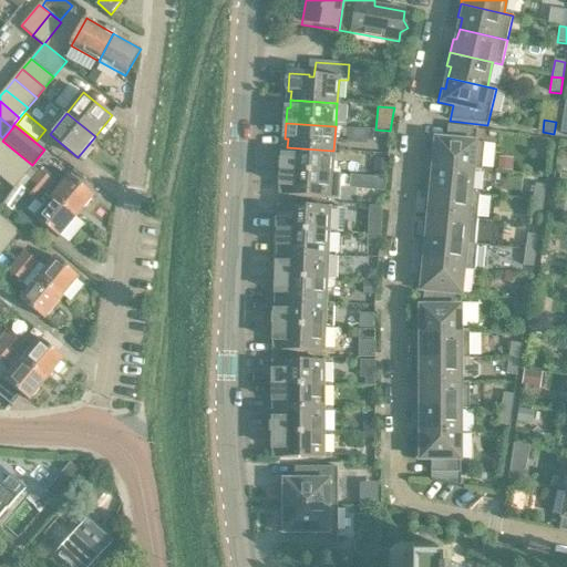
[(433,165),(482,169),(485,144),(476,143),(477,130),(449,125),(446,141),(431,138),(430,154),(434,154),(433,165)]
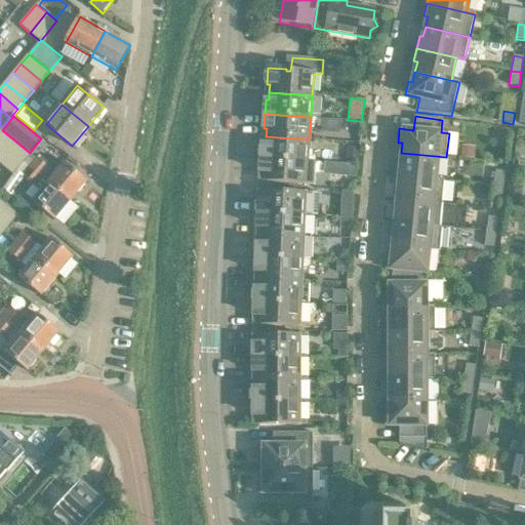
[(322,119),(321,133),(339,134),(340,121),(322,119)]
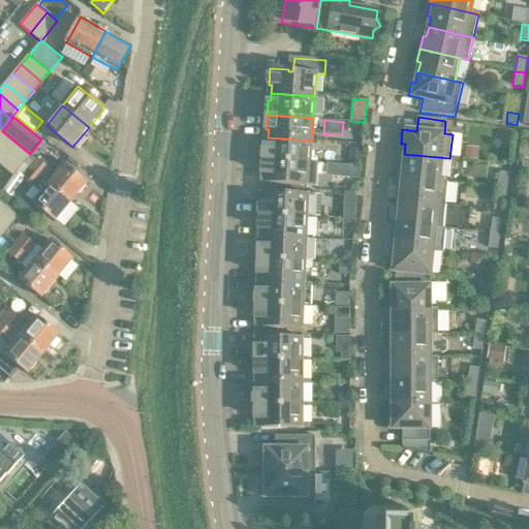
[(0,152),(10,139),(0,131),(0,130),(0,152)]
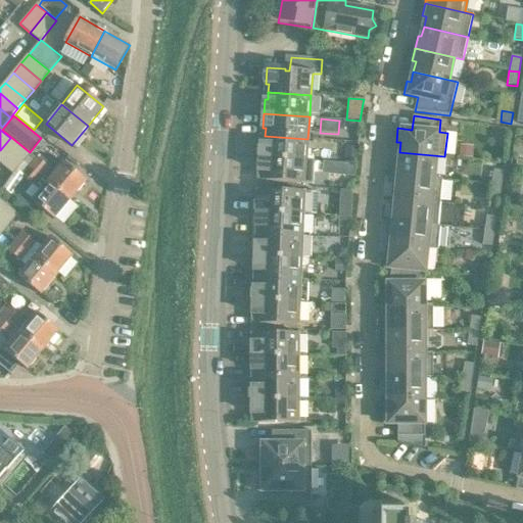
[(305,160),(307,139),(265,136),(265,143),(262,143),(260,157),(314,161),(314,160),(305,160)]
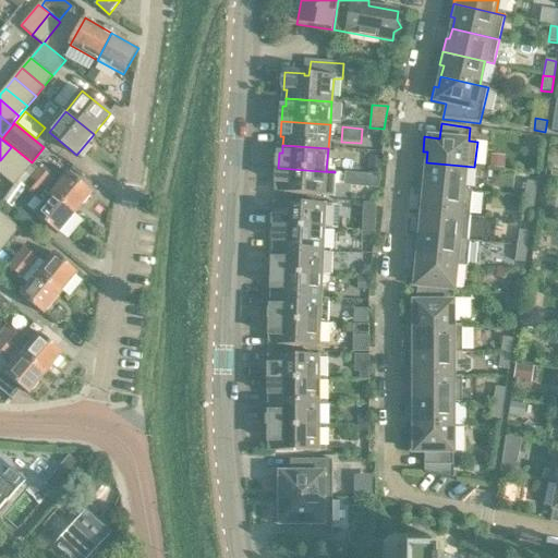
[(0,172),(4,177),(22,157),(11,147),(0,160),(0,172)]
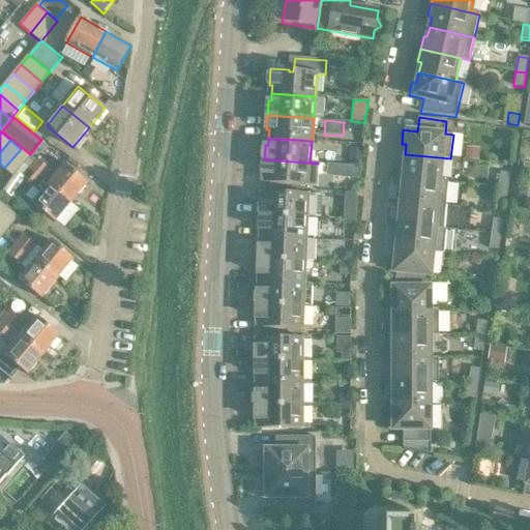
[(21,149),(4,168),(15,176),(30,156),(21,149)]
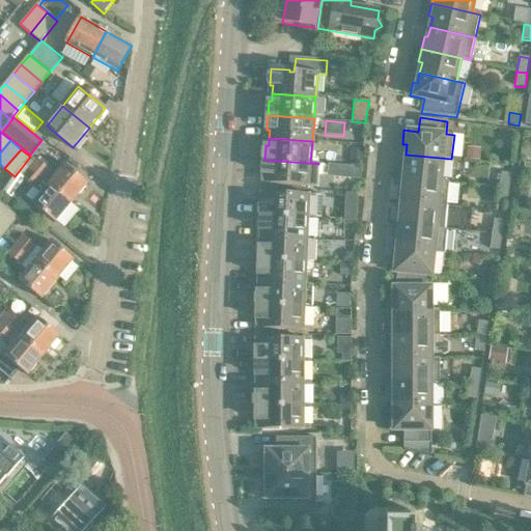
[(451,160),(451,159),(406,155),(404,165),(400,165),(399,177),(449,183),(449,182),(441,182),(443,159),(451,160)]
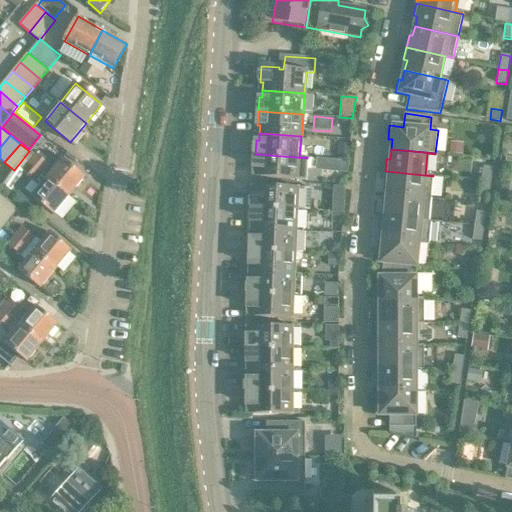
[(36,153),(29,162),(41,173),(49,164),(36,153)]
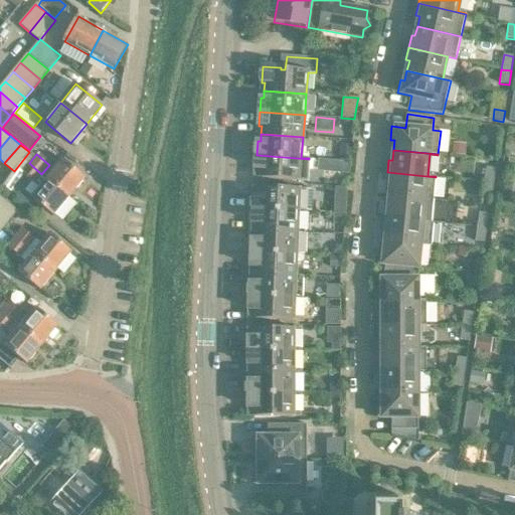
[(307,182),(309,159),(256,155),(254,169),(258,169),(258,178),(307,182)]
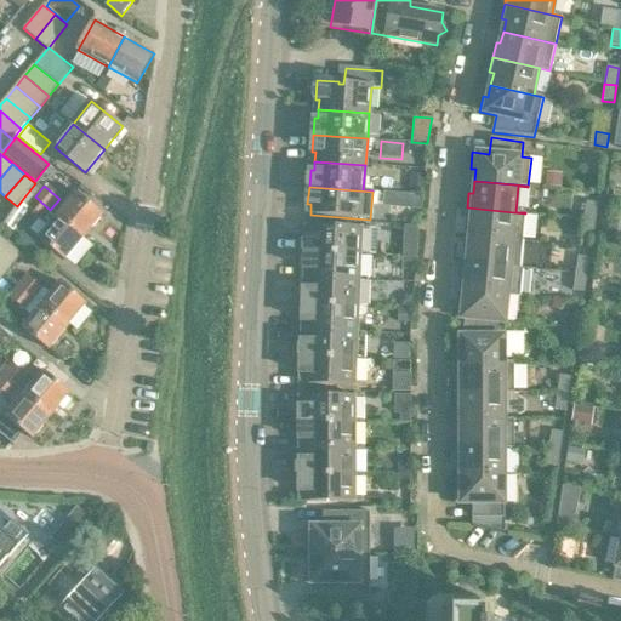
[(57,216),(84,238),(103,215),(77,193),(58,216),(57,216)]
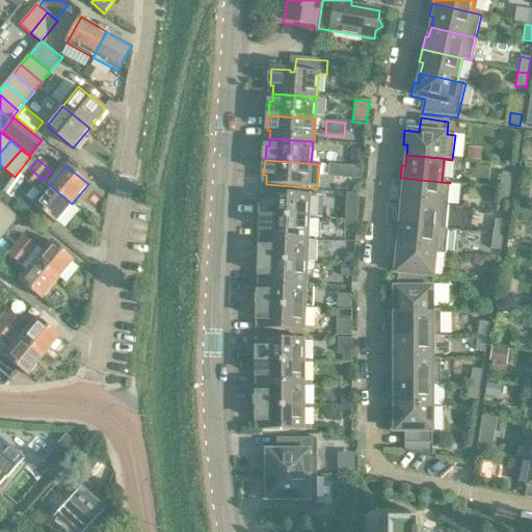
[(348,166),(348,174),(353,180),(360,181),(361,168),(348,166)]
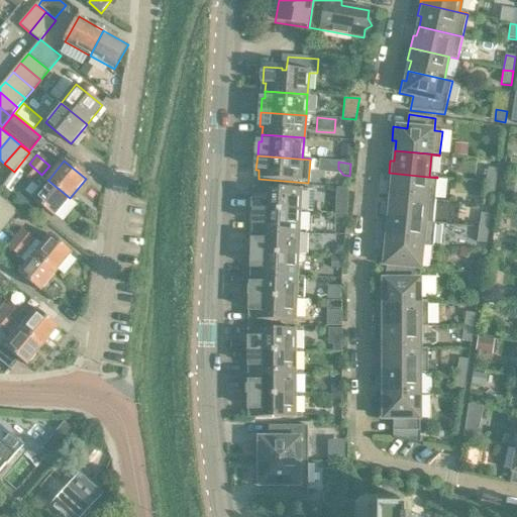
[(47,180),(48,180),(41,175),(29,164),(21,173),(40,189),(32,199),(55,217),(70,198),(47,180)]
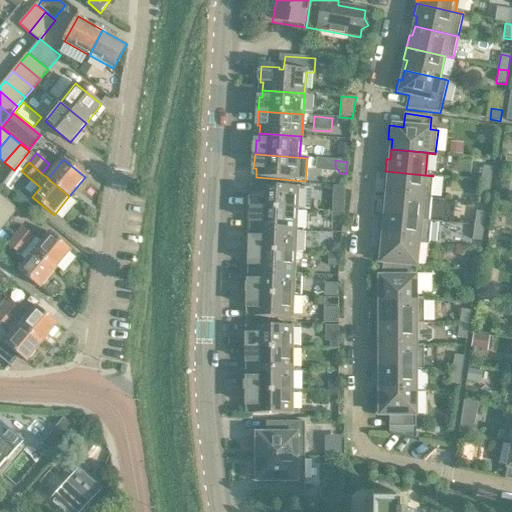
[(481,181),(491,182),(493,168),(483,166),(481,181)]
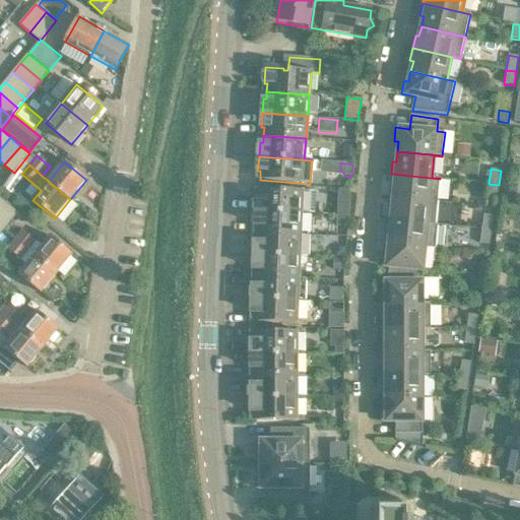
[(438,202),(440,179),(391,174),(390,187),(394,188),(393,197),(438,202)]
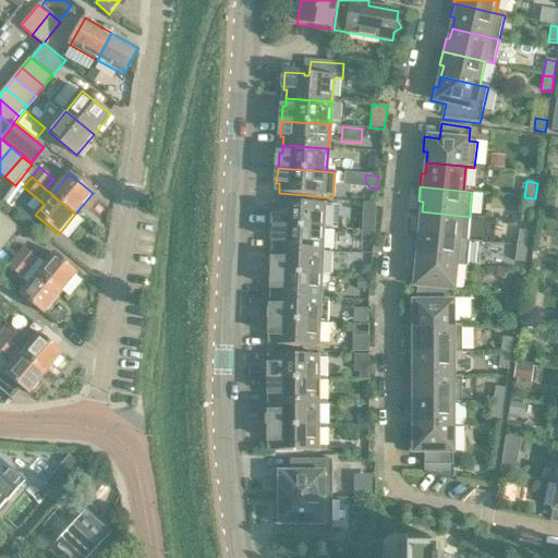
[(555,198),(542,196),(540,210),(554,213),(555,198)]
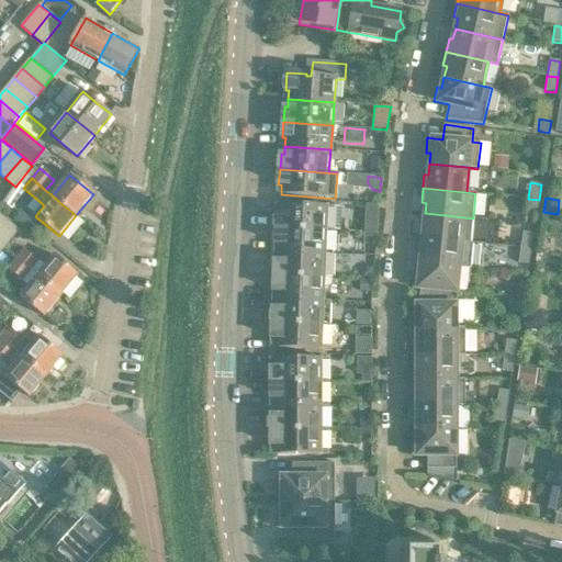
[(537,215),(539,200),(528,199),(526,214),(537,215)]
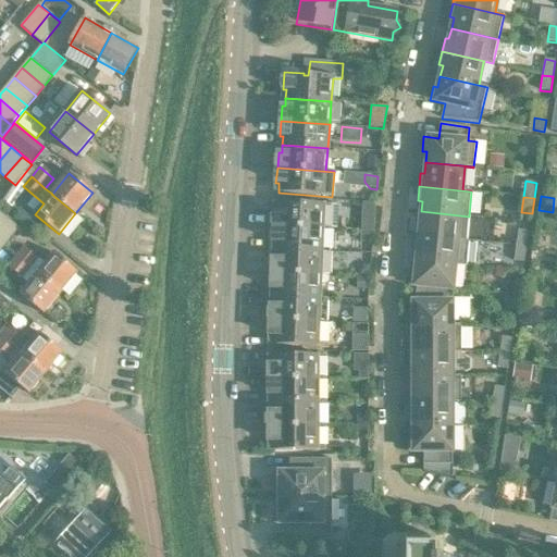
[(338,205),(332,205),(277,202),(277,211),(274,211),(273,226),(331,229),(331,227),(337,227),(338,205)]
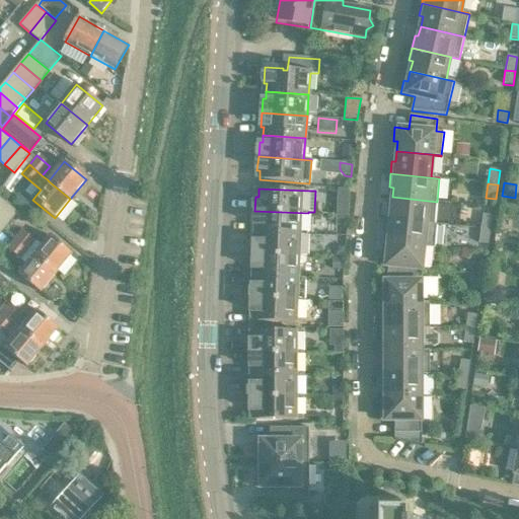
[(0,215),(9,223),(18,212),(0,197),(0,215)]
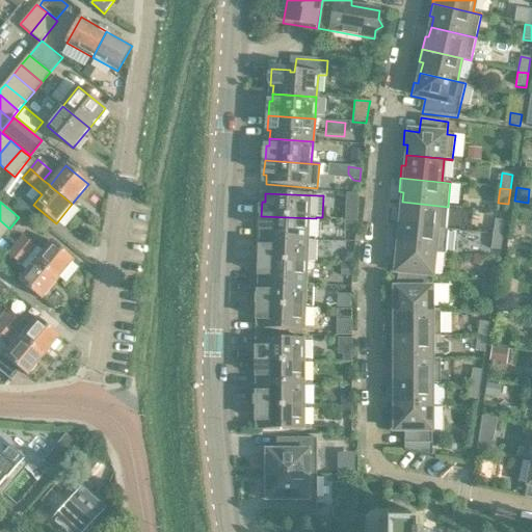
[(446,230),(448,207),(402,202),(401,212),(397,212),(396,225),(446,230)]
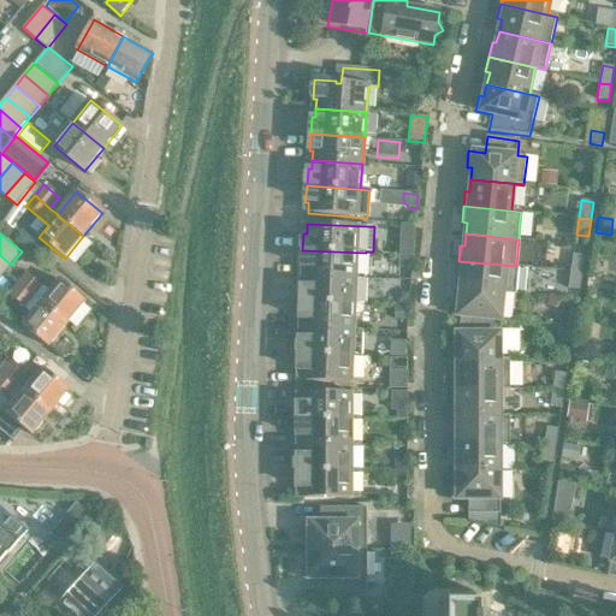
[(397,243),(397,255),(414,256),(414,244),(397,243)]
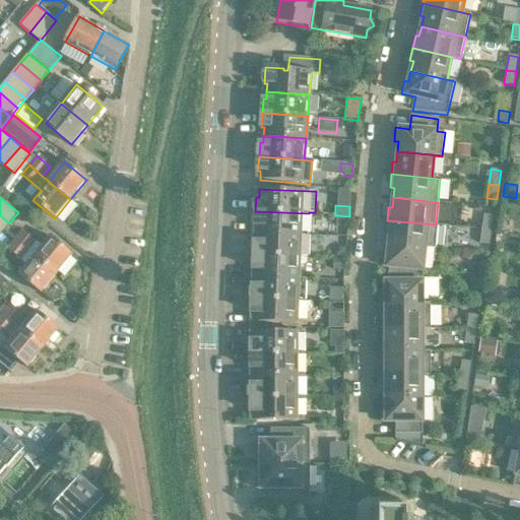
[(308,236),(309,213),(255,211),(255,225),(258,225),(257,234),(308,236)]
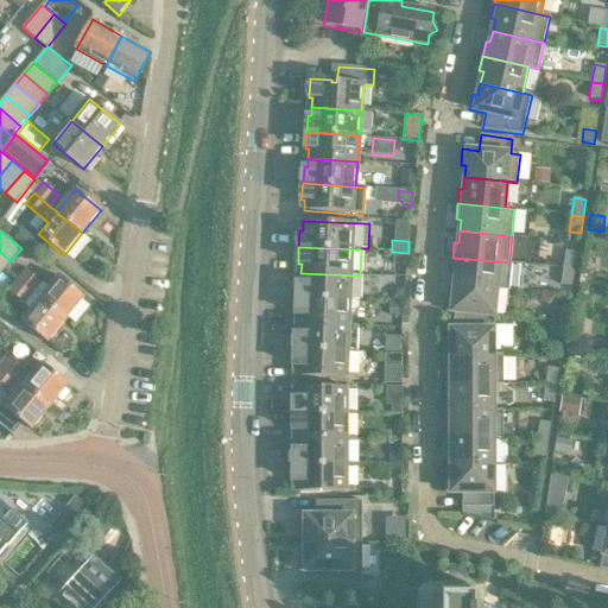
[(0,270),(1,272),(11,261),(0,252),(0,270)]
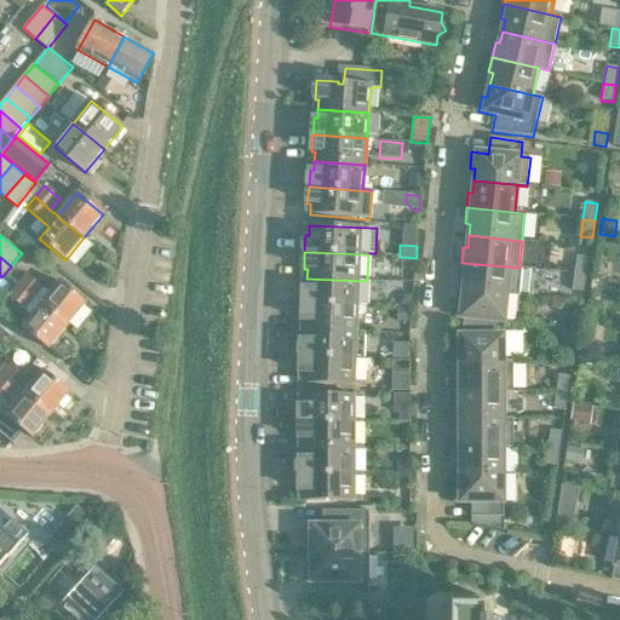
[(574,274),(586,275),(589,258),(577,257),(574,274)]
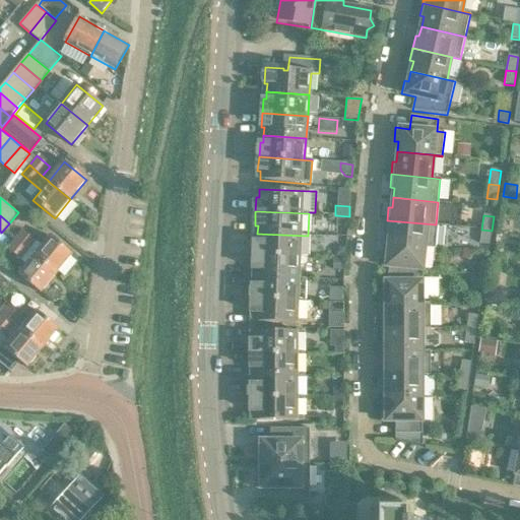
[(335,216),(335,228),(347,228),(348,228),(348,216),(335,216)]
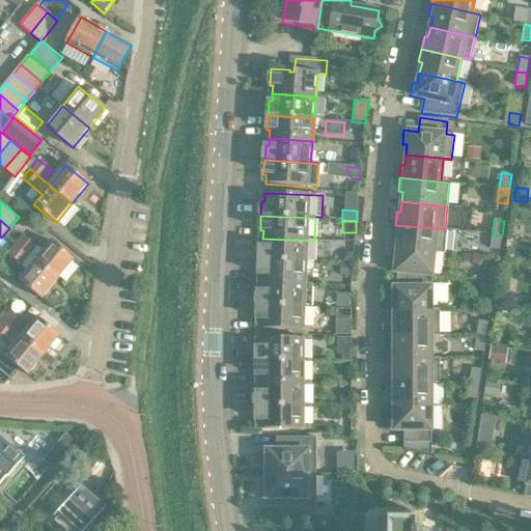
[(446,230),(445,230),(445,229),(395,225),(393,238),(397,239),(396,249),(435,252),(444,253),(446,230)]
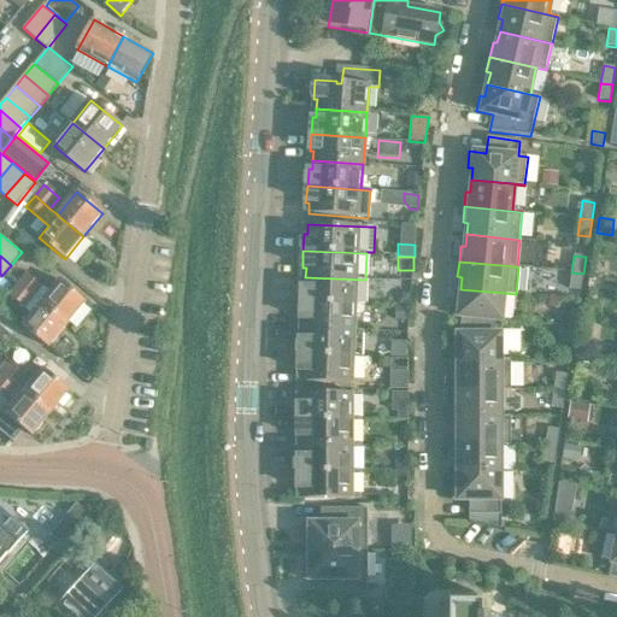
[(581,292),(583,274),(571,272),(569,289),(581,292)]
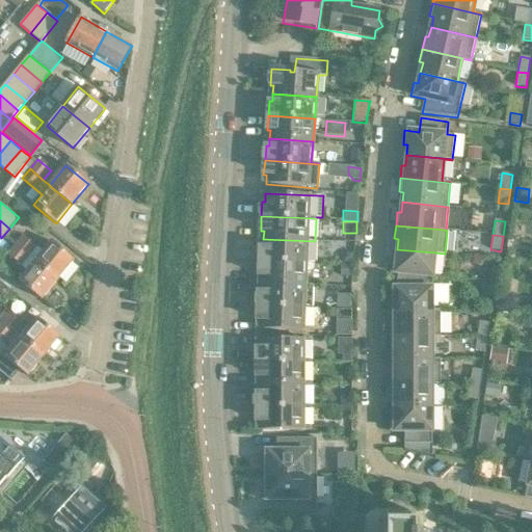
[(44,251),(36,246),(24,236),(16,245),(59,281),(76,261),(53,241),(44,251)]
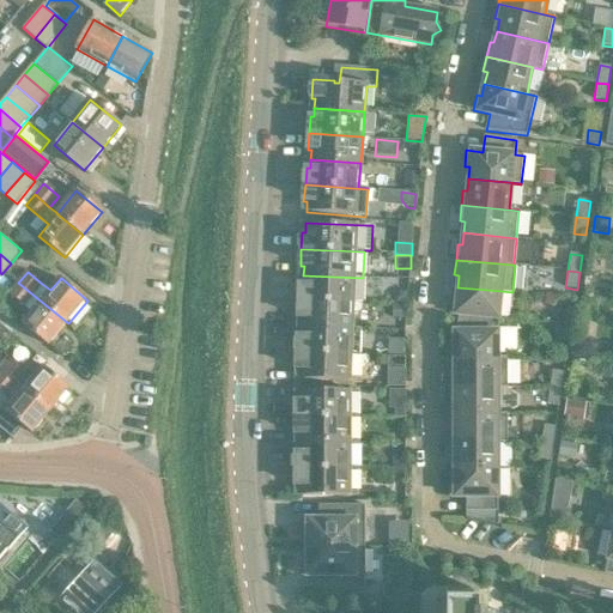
[(363,279),(363,278),(303,275),(303,284),(299,284),(298,301),(352,303),(353,278),(363,279)]
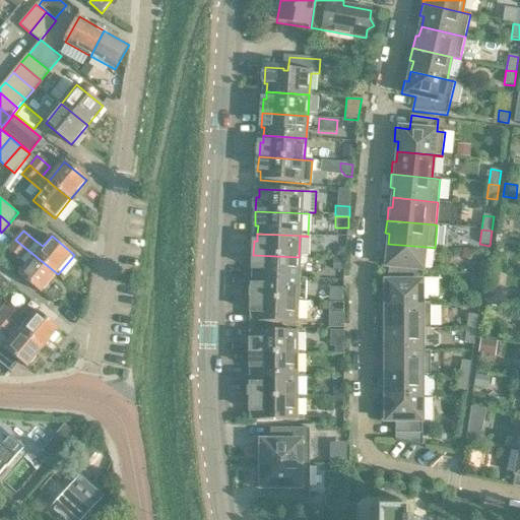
[(42,294),(58,274),(15,240),(8,249),(27,264),(18,275),(42,294)]
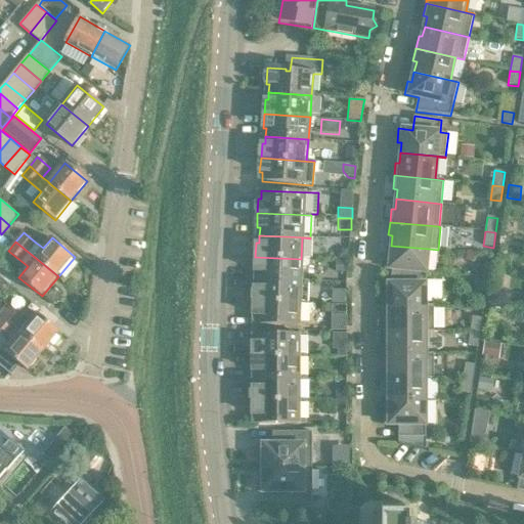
[(426,272),(429,249),(391,246),(390,256),(386,255),(385,269),(392,269),(390,284),(390,285),(407,285),(408,270),(426,272)]
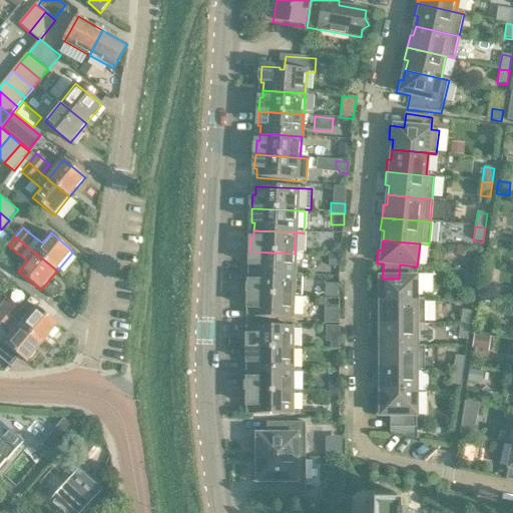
[(294,275),(295,253),(249,251),(249,266),(252,266),(252,274),(302,276),(302,275),(294,275)]
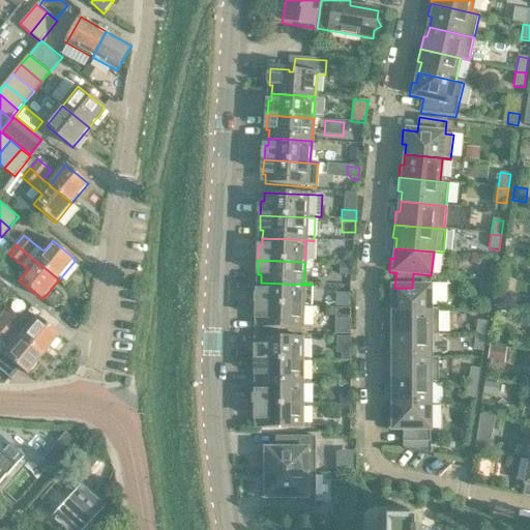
[(489,281),(499,283),(502,268),(491,266),(489,281)]
